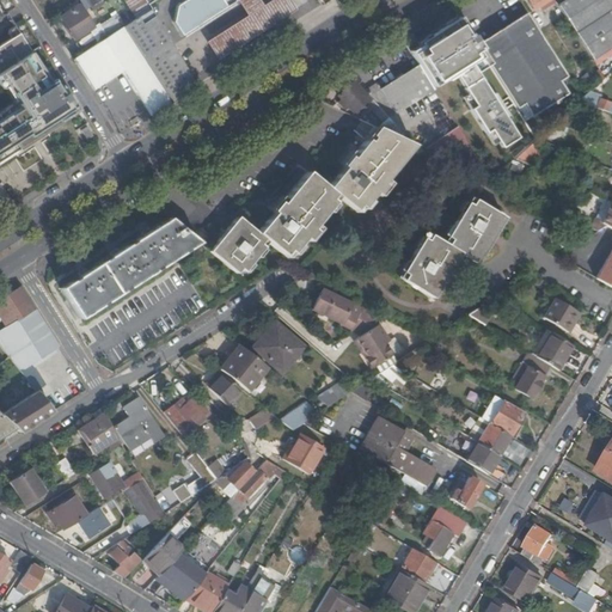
[(80,0),(79,1),(85,11),(101,0),(80,0)]
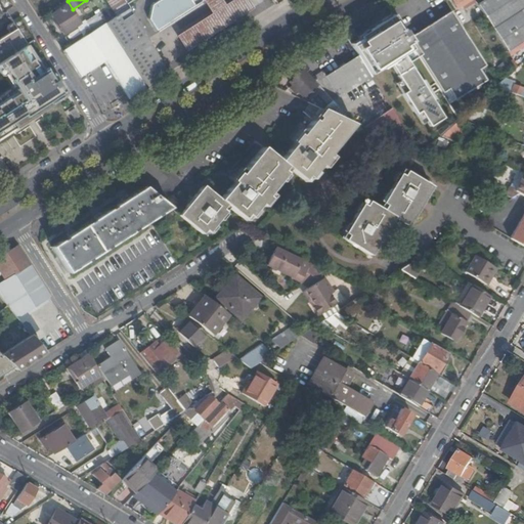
[(103,0),(115,18),(129,9),(126,4),(123,0),(103,0)]
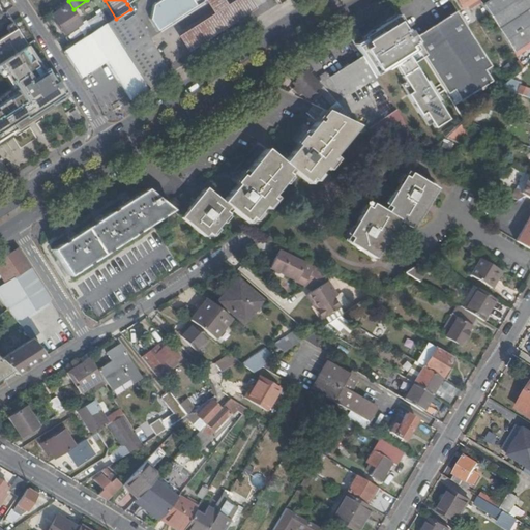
[(151,21),(157,32),(186,15),(176,0),(163,0),(152,6),(151,21)]
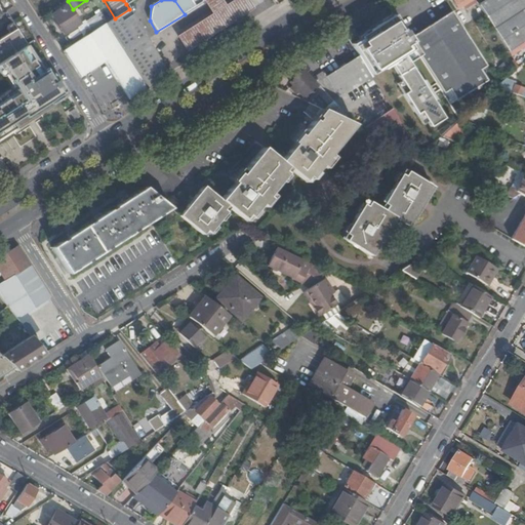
[(174,0),(185,14),(204,3),(208,0),(174,0)]
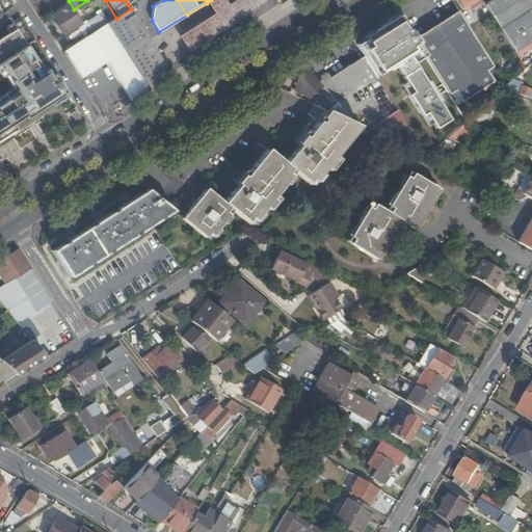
[(211,0),(207,3),(214,15),(194,26),(206,43),(244,19),(233,2),(229,5),(224,0),(211,0)]
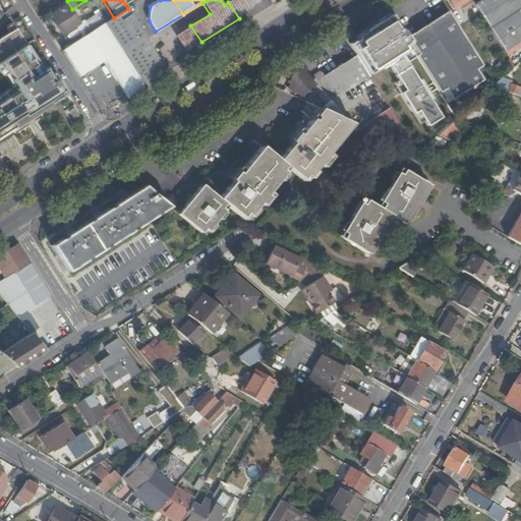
[(246,0),(231,0),(228,2),(239,18),(252,9),(246,0)]
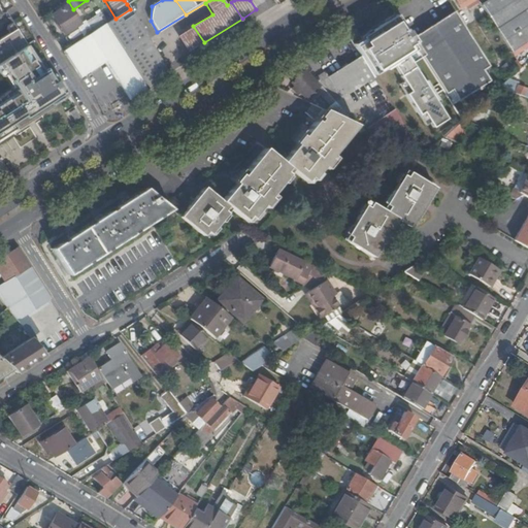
[(527,0),(485,0),(481,3),(510,53),(527,40),(527,0)]
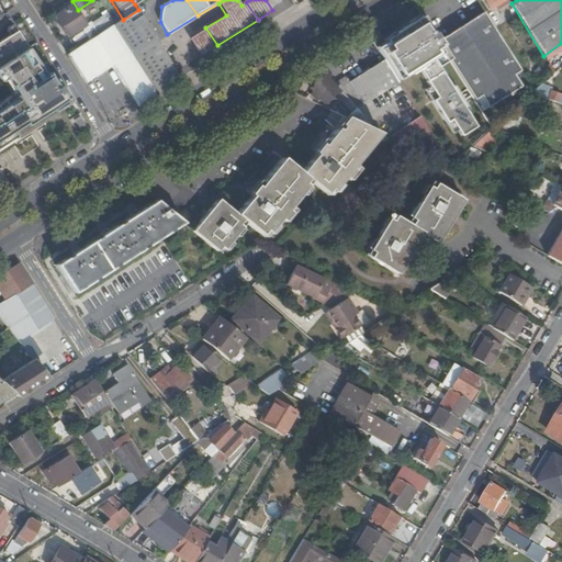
[(68,36),(85,25),(71,7),(56,17),(68,36)]
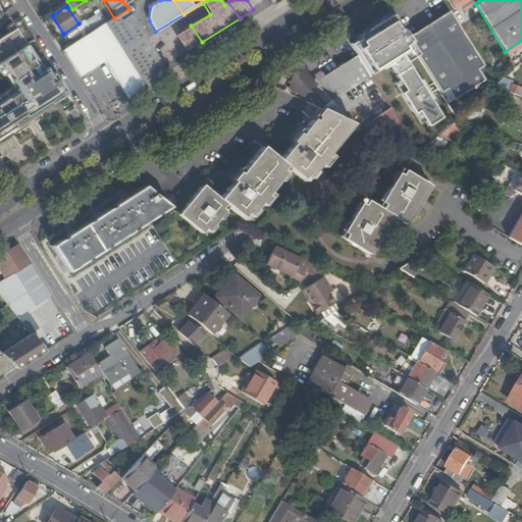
[(105,23),(125,55),(147,89),(169,74),(144,33),(128,9),(114,18),(105,23)]
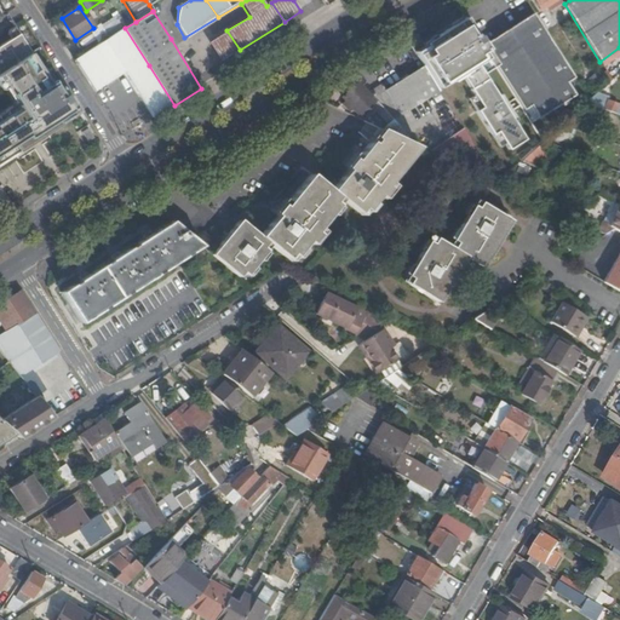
[(483,46),(486,49),(495,64),(524,110),(532,107),(539,120),(577,97),(568,84),(575,79),(534,13),(483,46)]
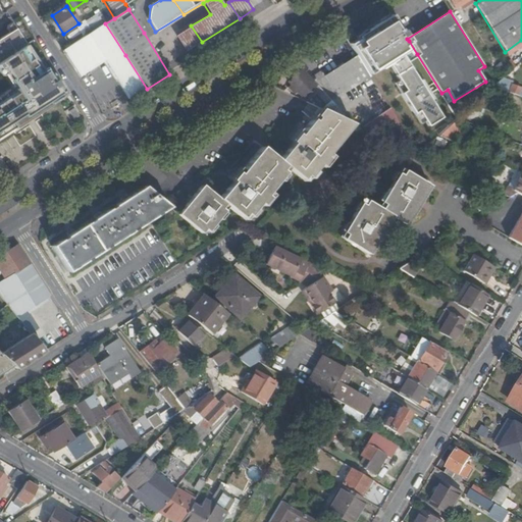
[(89,27),(99,20),(96,14),(86,20),(89,27)]
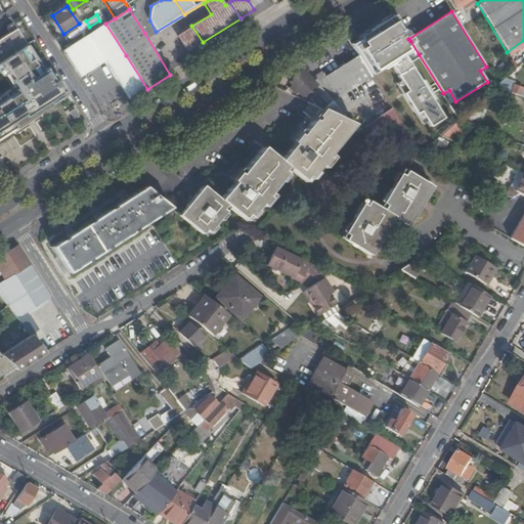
[(394,15),(350,43),(357,55),(358,55),(368,73),(391,59),(409,89),(405,92),(418,112),(422,110),(431,125),(445,116),(410,59),(419,54),(408,39),(394,15)]
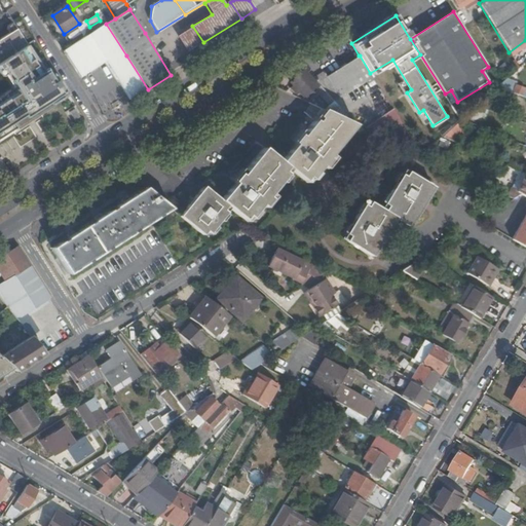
[(0,62),(26,46),(11,23),(6,26),(5,29),(7,32),(0,36),(0,62)]
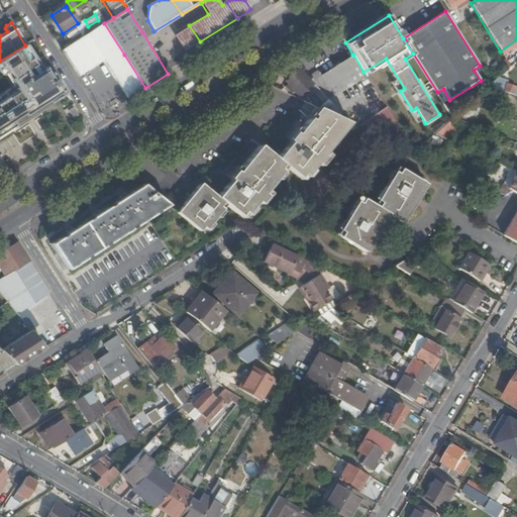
[(124,55),(104,23),(61,50),(77,76),(103,60),(128,99),(145,88),(124,55)]
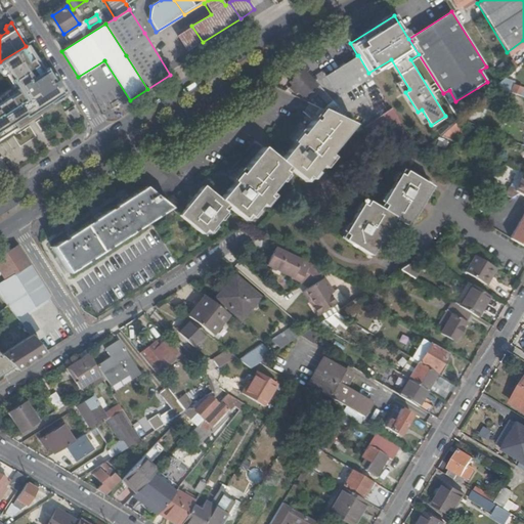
[(191,26),(175,37),(186,53),(203,42),(191,26)]
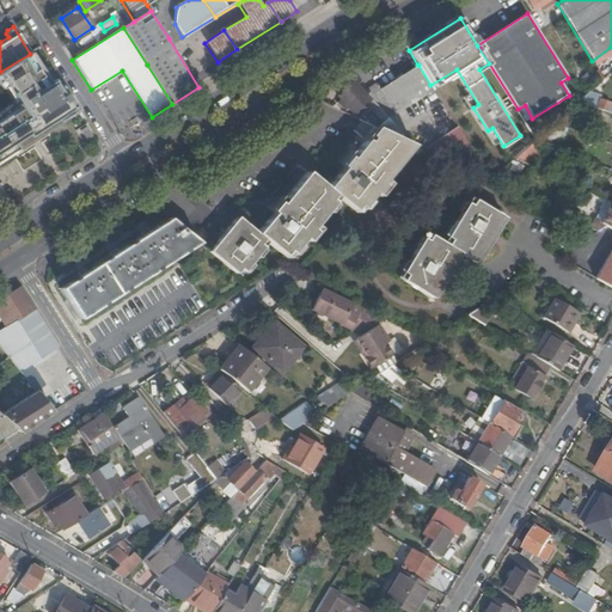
[(0,166),(73,118),(30,54),(0,72),(0,87),(12,109),(0,116),(0,166)]
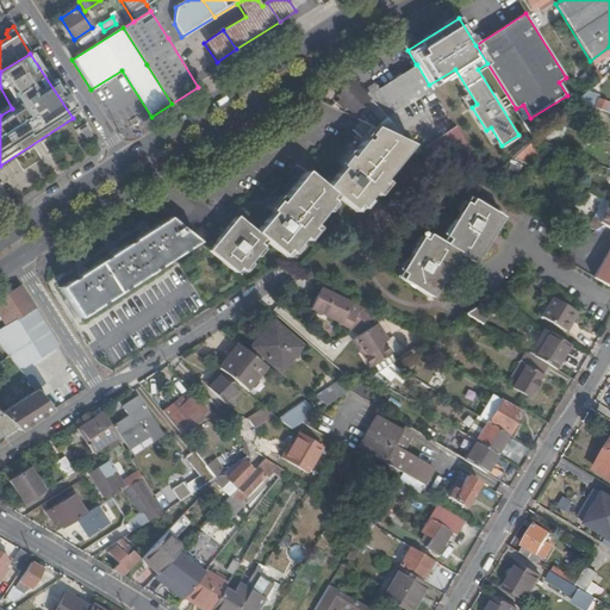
[(387,82),(387,83),(403,109),(424,94),(427,98),(435,93),(433,89),(429,85),(417,64),(416,64),(387,82)]
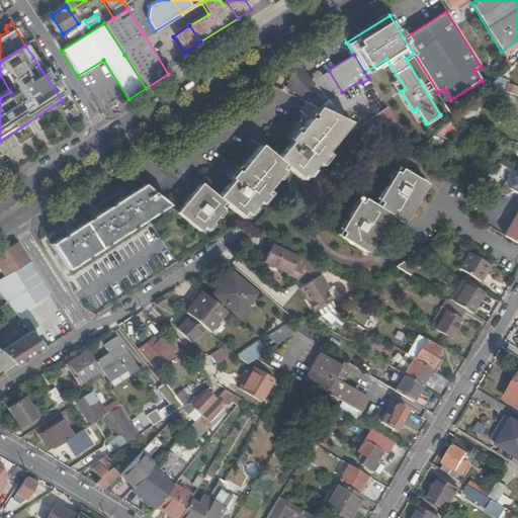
[(311,87),(326,104),(330,100),(314,83),(313,84),(299,69),(296,71),(293,68),(287,73),(290,76),(286,80),(289,83),(294,89),(300,95),(311,87)]
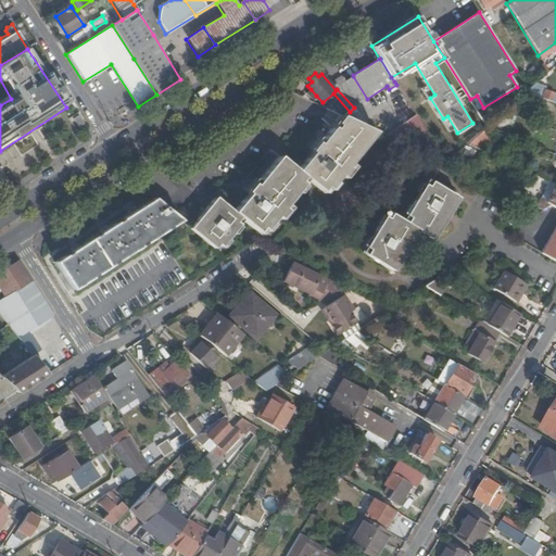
[(330,77),(335,86),(341,84),(337,74),(330,77)]
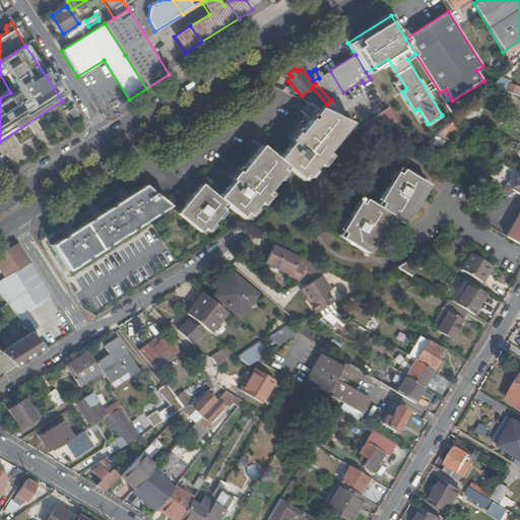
[(323,75),(337,96),(343,92),(330,71),(323,75)]
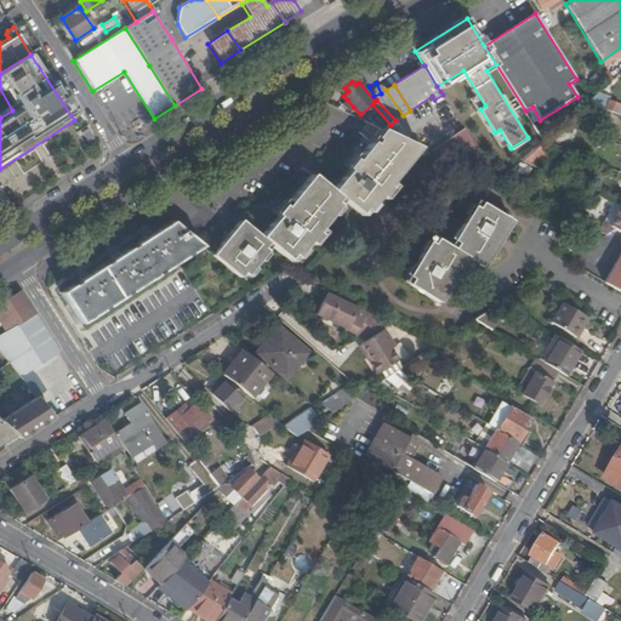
[(587,104),(620,114),(620,106),(610,102),(611,98),(599,93),(591,101),(587,104)]
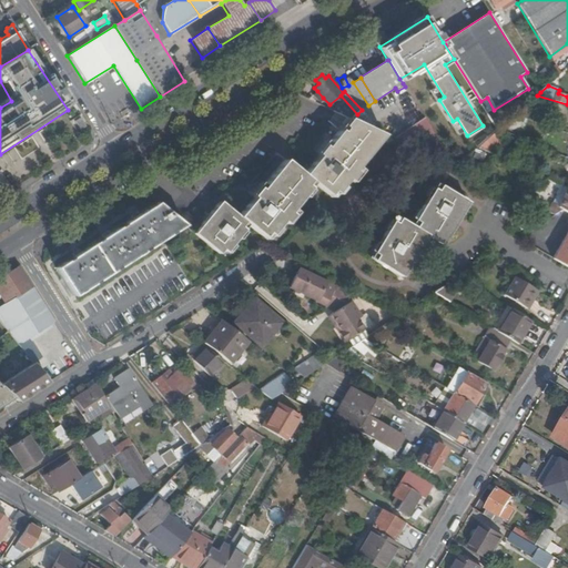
[(323,98),(317,91),(314,93),(321,100),(323,98)]
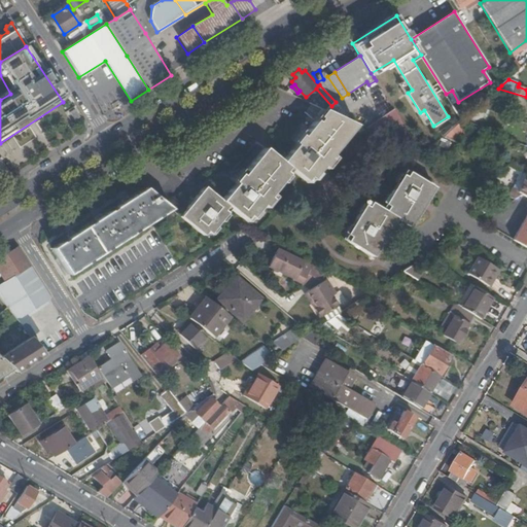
[(516,105),(505,101),(503,108),(514,111),(516,105)]
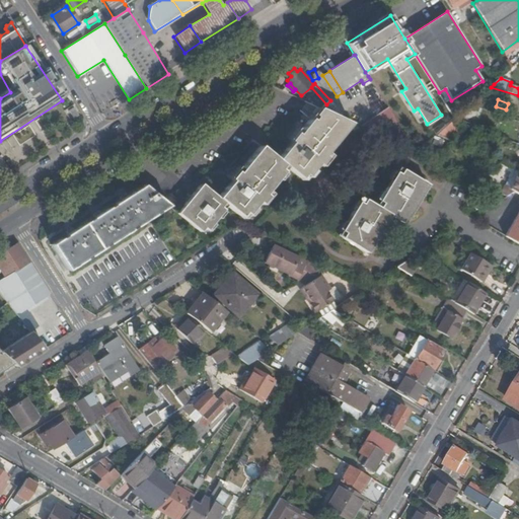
[(350,122),(330,100),(326,104),(322,108),(350,122)]
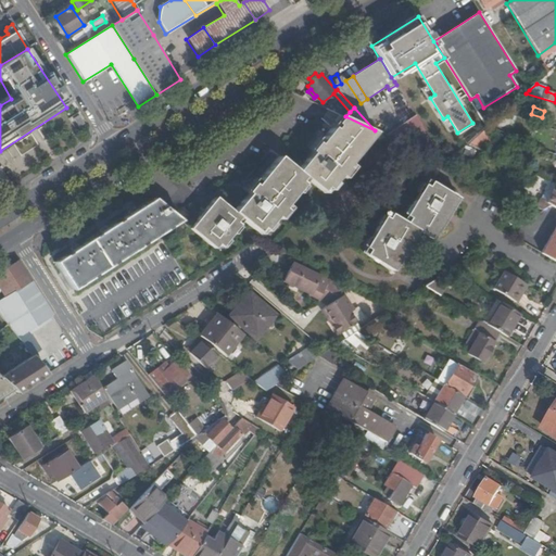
[(232,212),(216,199),(189,229),(213,250),(217,244),(220,248),(239,226),(236,223),(240,218),(257,232),(261,228),(265,231),(276,217),(279,220),(287,212),(283,207),(303,186),(300,182),(304,177),(307,180),(320,191),(326,185),(329,188),(340,176),(342,178),(349,169),(346,168),(377,131),(376,130),(375,130),(345,116),(342,115),(318,143),(316,142),(308,151),(311,153),(297,171),(279,156),(253,187),(251,186),(244,193),(247,196),(232,212)]
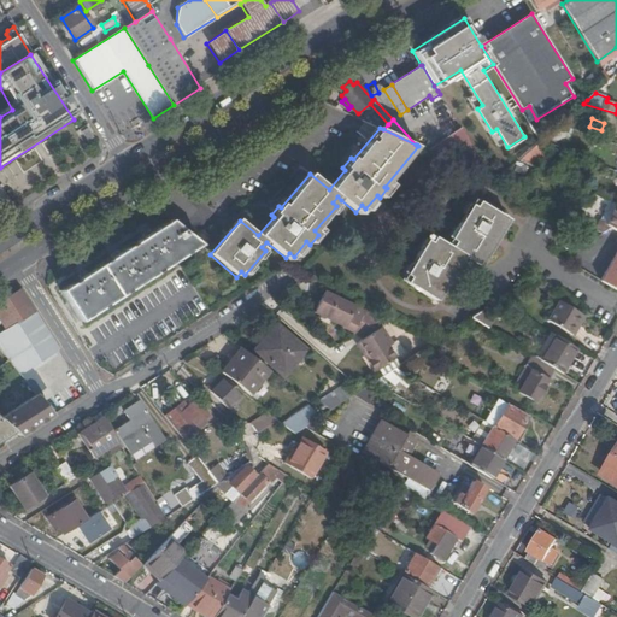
[(488,172),(460,128),(432,148),(433,150),(438,152),(488,172)]
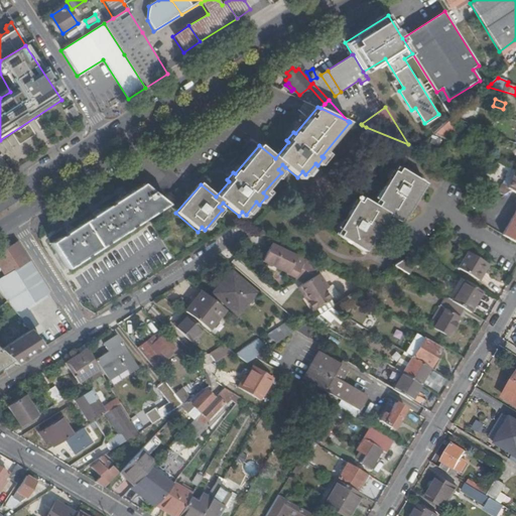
[(448,121),(446,123),(438,130),(433,134),(443,138),(448,133),(450,136),(457,131),(448,121)]
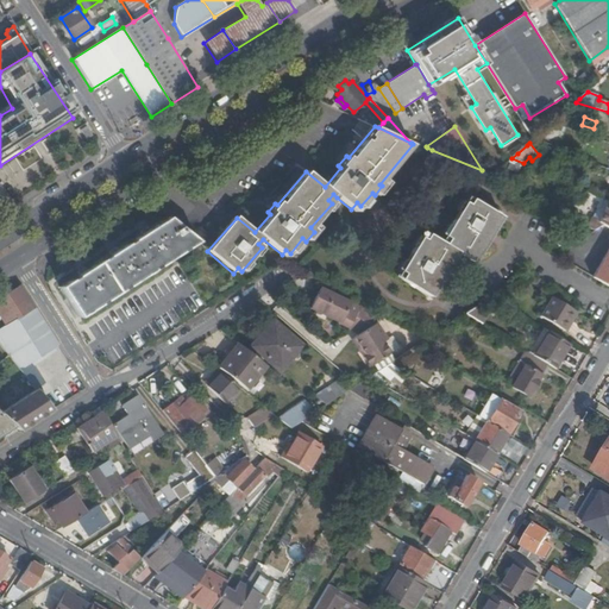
[(426,242),(421,239),(402,271),(406,274),(402,278),(432,296),(459,251),(476,261),(502,217),(472,200),(469,206),(465,203),(445,237),(450,240),(446,245),(441,243),(429,236),(426,242)]
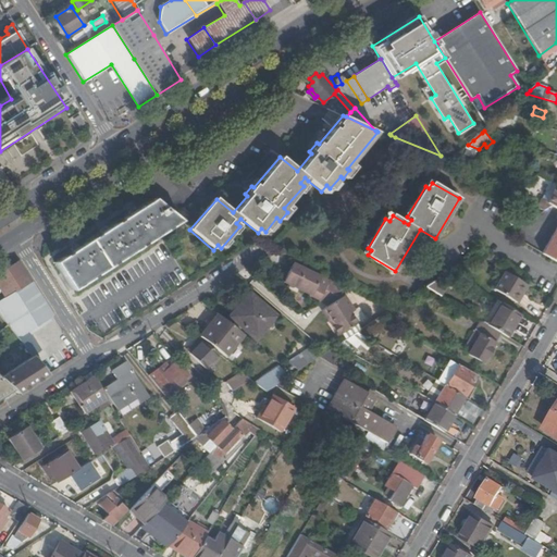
[(549,203),(544,201),(541,210),(544,211),(551,207),(556,210),(556,183),(551,193),(554,195),(549,203)]
